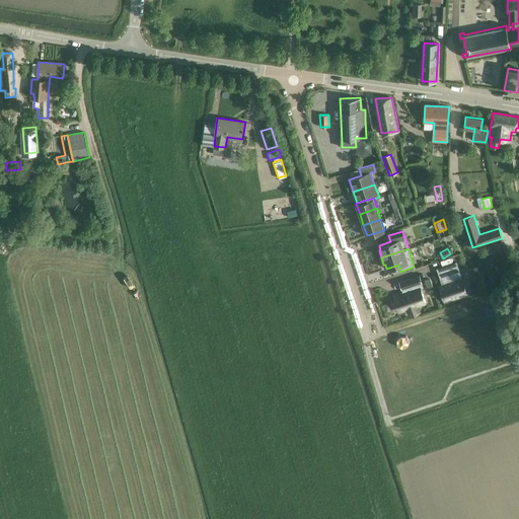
[(456,263),(439,268),(444,285),(439,287),(443,299),(466,292),(462,279),(461,279),(456,263)]
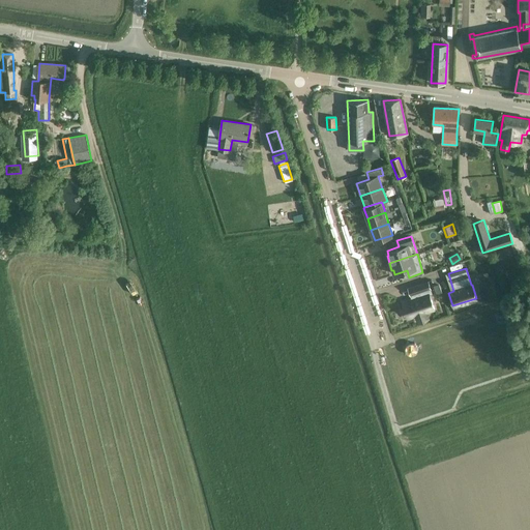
[(415,298),(402,302),(407,319),(415,316),(416,320),(427,316),(425,313),(434,310),(430,295),(432,294),(428,282),(418,285),(421,291),(413,294),(415,298)]
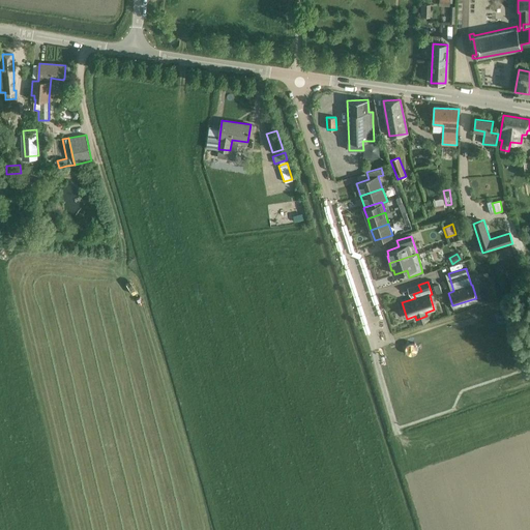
All buildings are outlined.
